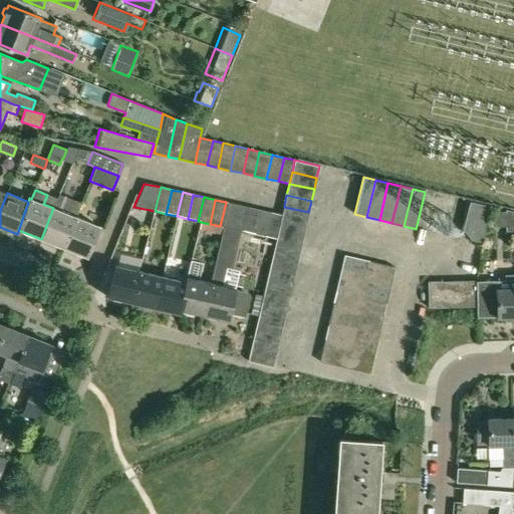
[(220,226),(231,229),(237,205),(226,202),(220,226)]
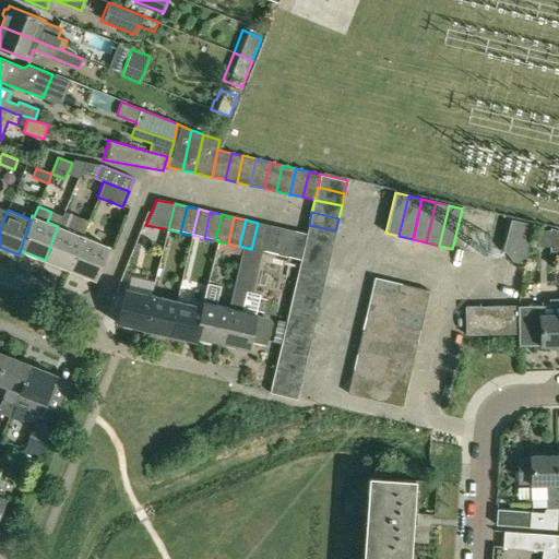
[(512,261),(525,264),(535,225),(511,219),(503,250),(512,261)]
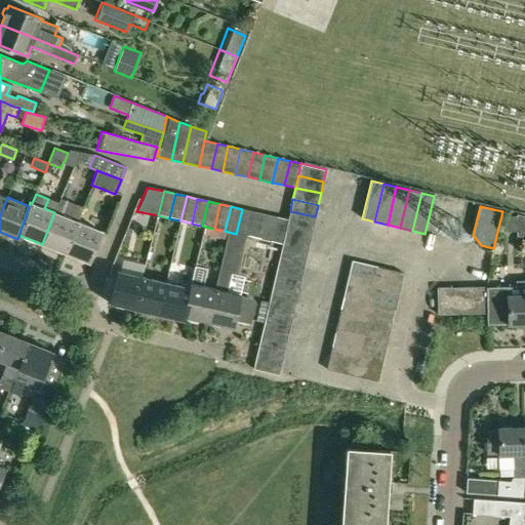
[(254,211),(242,209),(236,234),(248,237),(254,211)]
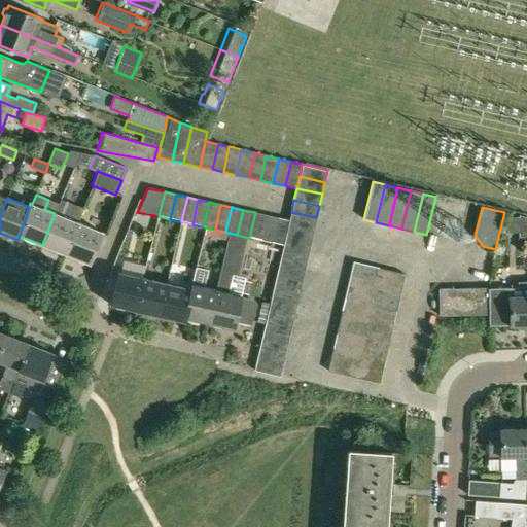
[(249,238),(259,240),(266,215),(255,212),(249,238)]
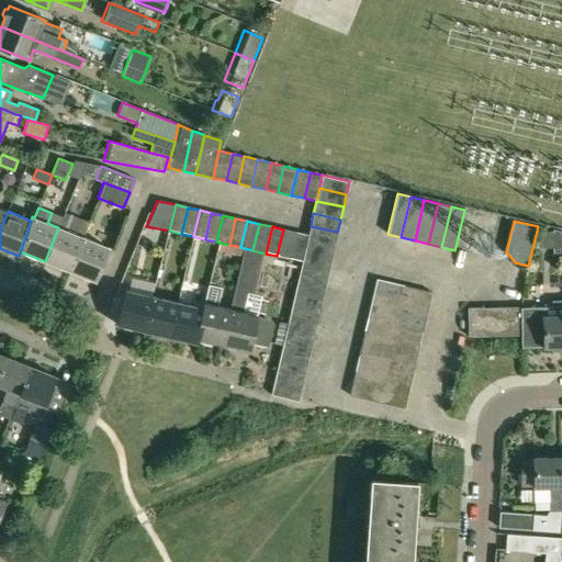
[(335,245),(337,232),(311,226),(308,235),(307,239),(335,245)]
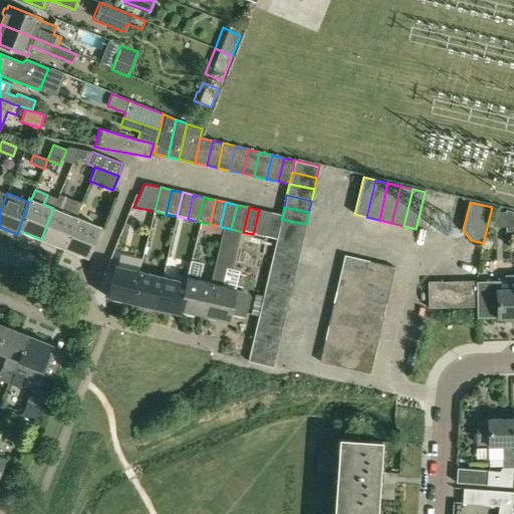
[(75,216),(53,208),(41,239),(62,248),(75,216)]
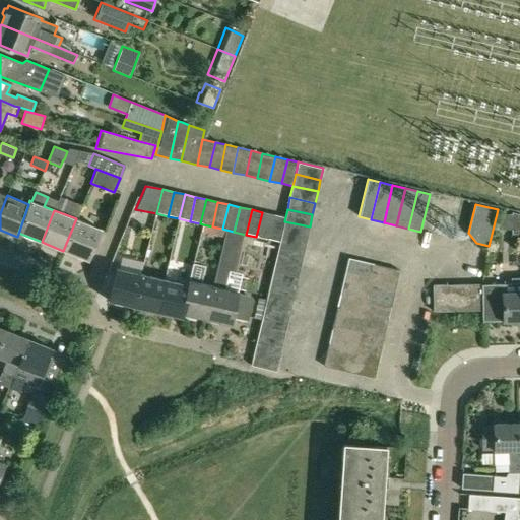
[(273,214),(262,212),(256,237),(268,240),(273,214)]
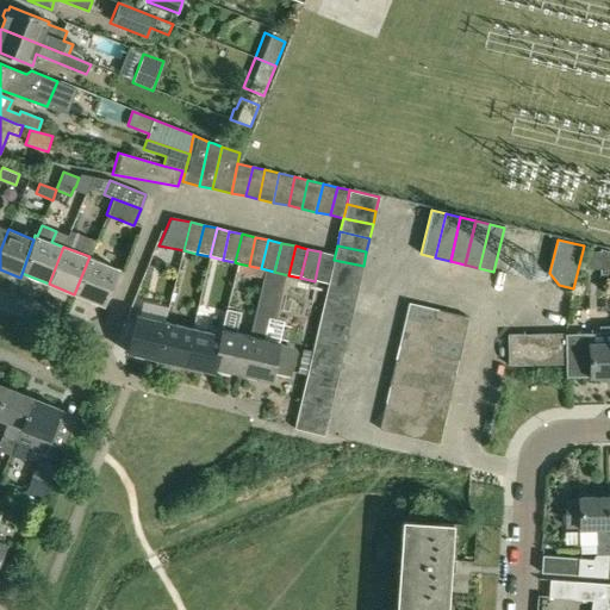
[(609,250),(599,249),(599,251),(585,251),(586,269),(601,268),(601,275),(609,274),(609,250)]
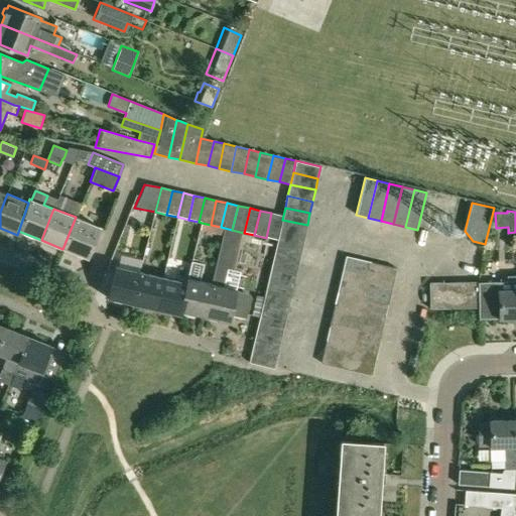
[(277,240),(279,232),(282,220),(283,216),(271,213),(266,238),(277,240)]
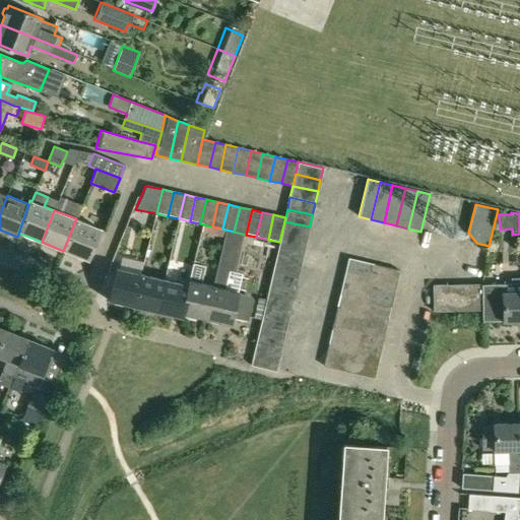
[(100,229),(76,218),(63,251),(86,260),(100,229)]
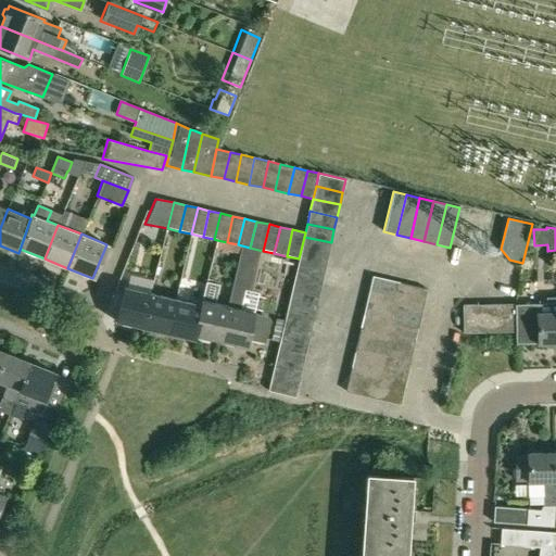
[(301,250),(328,255),(331,242),(304,237),(301,250)]
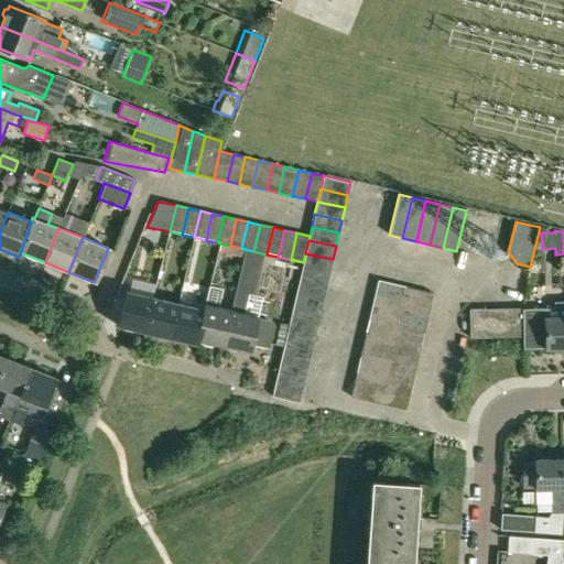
[(249,354),(251,346),(269,349),(274,326),(257,322),(258,317),(245,314),(250,294),(255,295),(259,273),(263,256),(246,251),(231,311),(224,347),(249,354)]
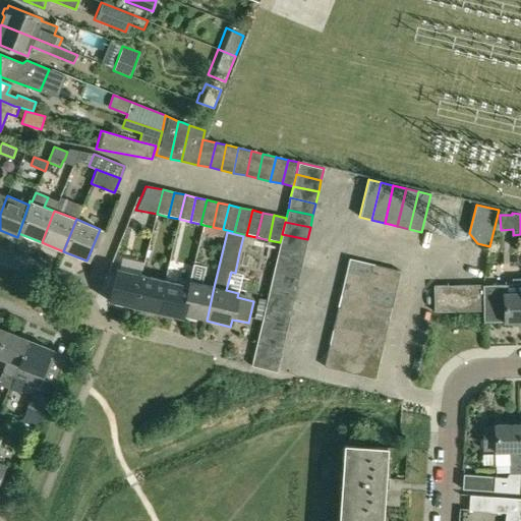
[(304,251),(307,239),(282,234),(280,242),(279,245),(304,251)]
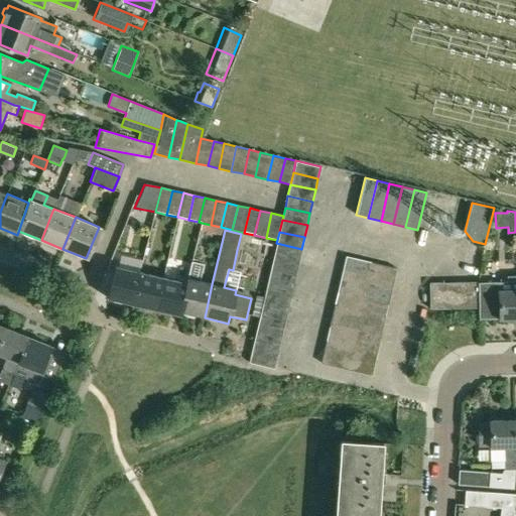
[(299,260),(301,249),(276,243),(274,254),(299,260)]
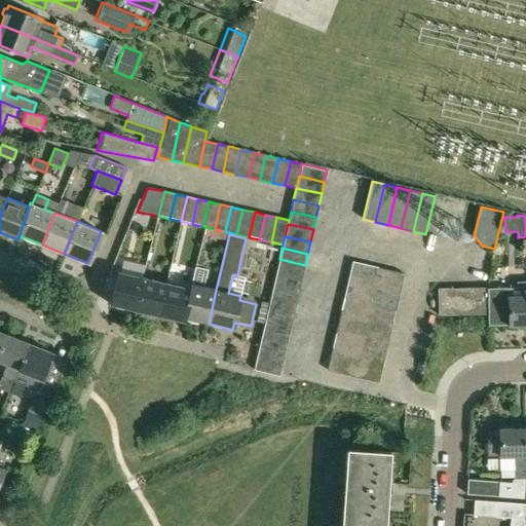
[(302,278),(305,265),(279,259),(276,272),(302,278)]
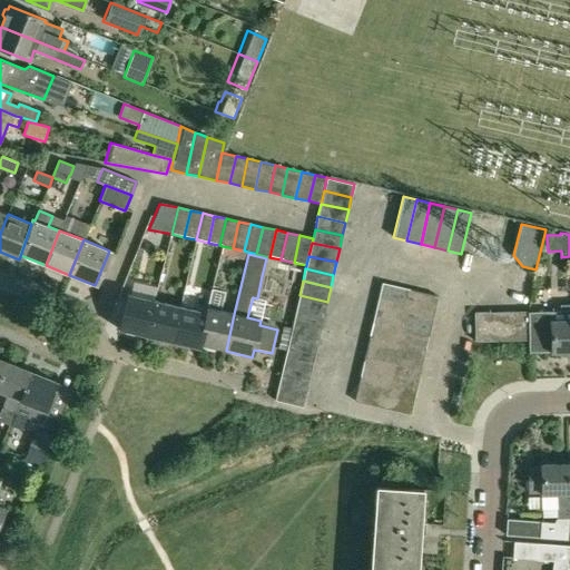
[(406,303),(410,290),(382,284),(380,297),(406,303)]
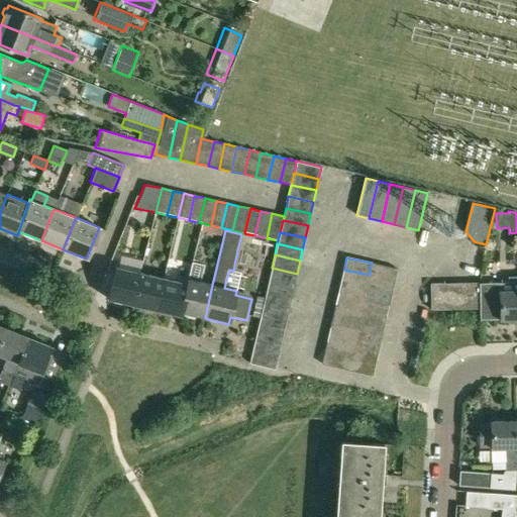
[(191,269),(181,313),(205,318),(212,285),(199,282),(203,265),(193,263),(191,269)]
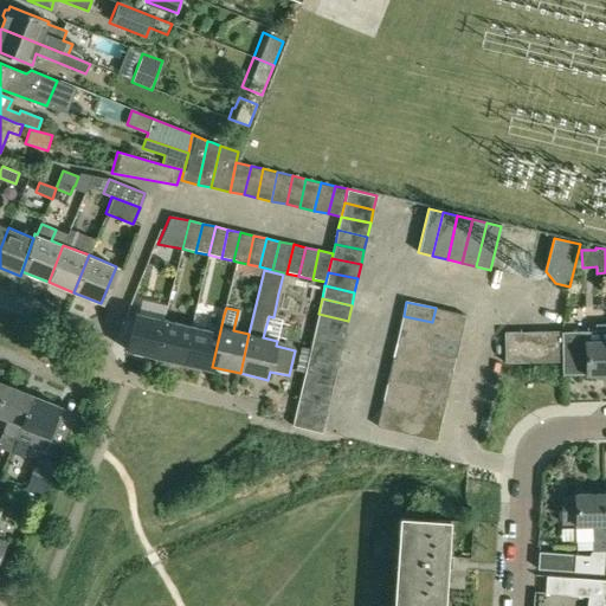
[(432,322),(462,329),(465,315),(436,308),(432,322)]
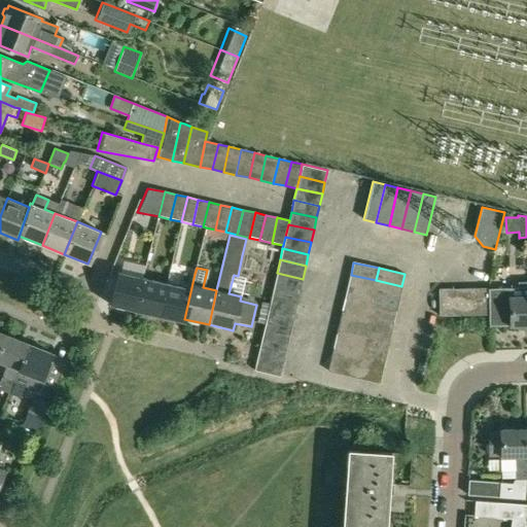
[(183,323),(184,319),(195,274),(171,269),(168,283),(160,317),(183,323)]
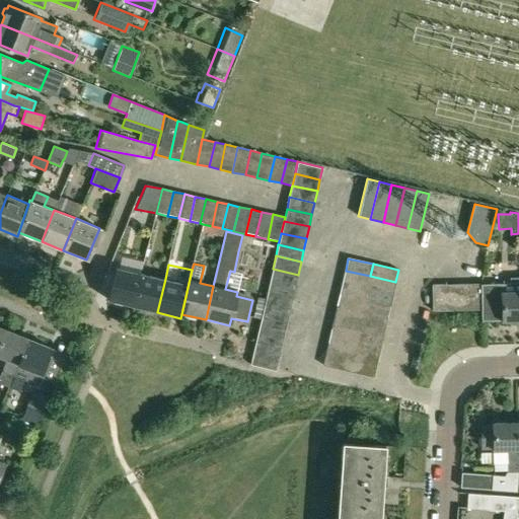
[(108,301),(133,307),(141,274),(117,268),(108,301)]
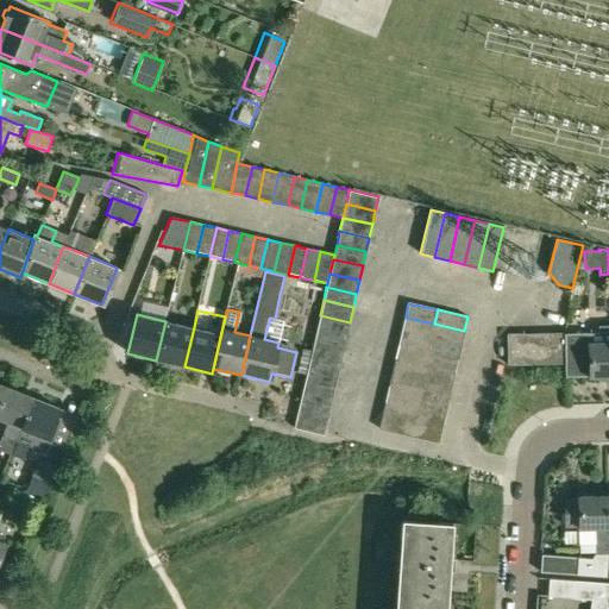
[(316,330),(346,337),(350,322),(320,315),(316,330)]
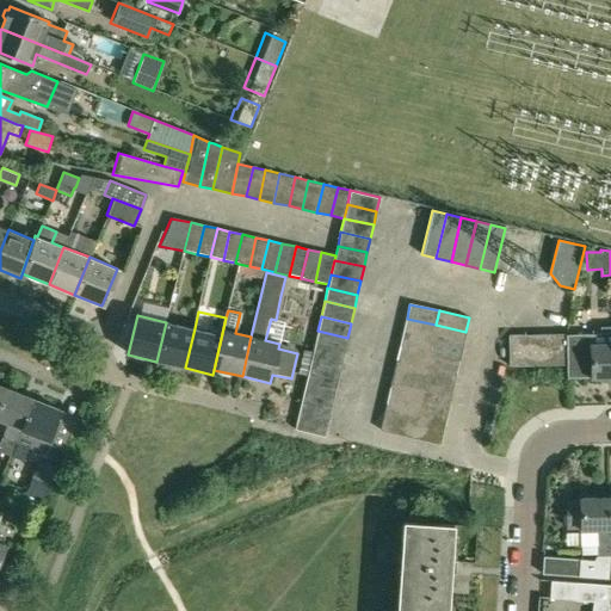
[(432,339),(436,325),(407,319),(403,332),(432,339)]
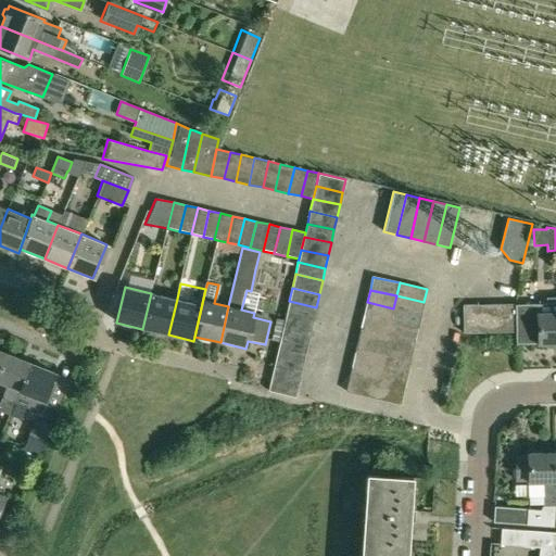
[(177,299),(151,293),(142,329),(168,335),(177,299)]
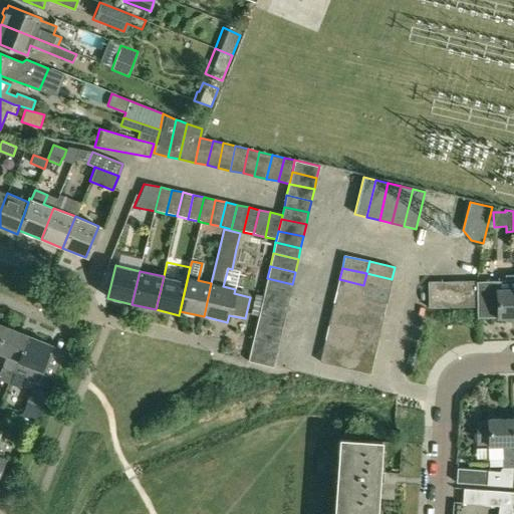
[(366,273),(363,285),(390,291),(392,279),(366,273)]
